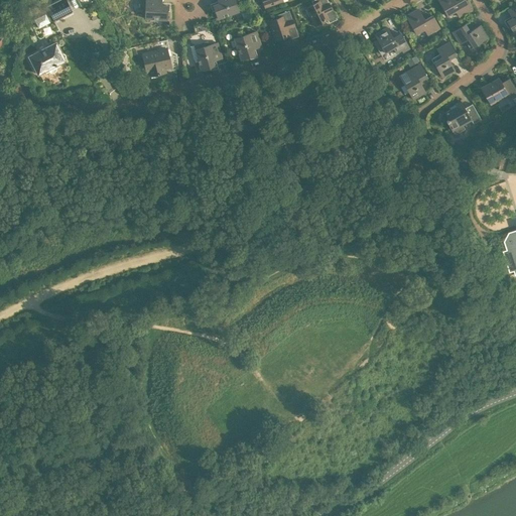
[(66,0),(57,0),(45,6),(51,18),(71,10),(66,0)]
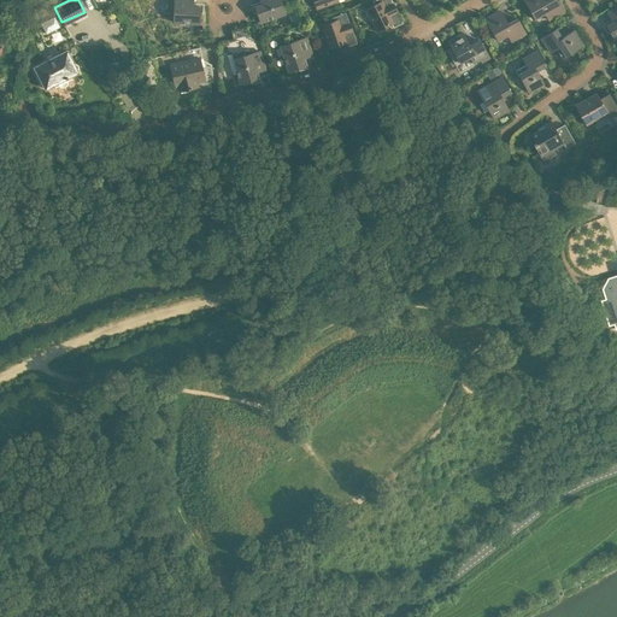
[(174,0),(172,22),(199,24),(200,6),(193,6),(193,0),(174,0)]
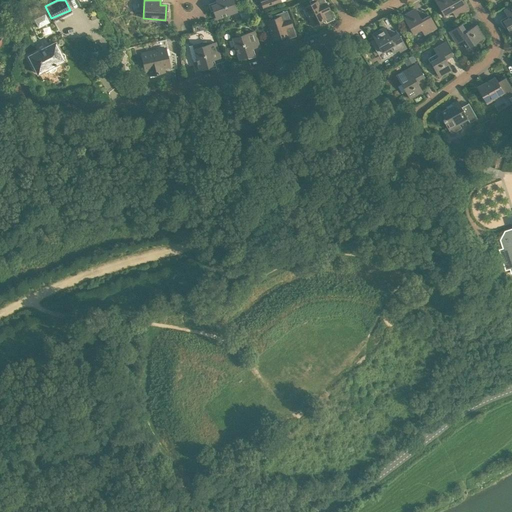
[(211,5),(216,19),(237,11),(232,0),(215,0),(217,3),(211,5)]
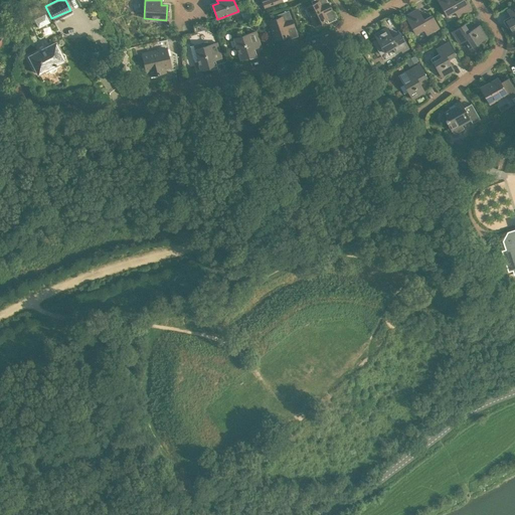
[(312,4),(305,8),(313,25),(326,19),(328,23),(336,19),(326,0),(312,0),(311,1),(312,4)]
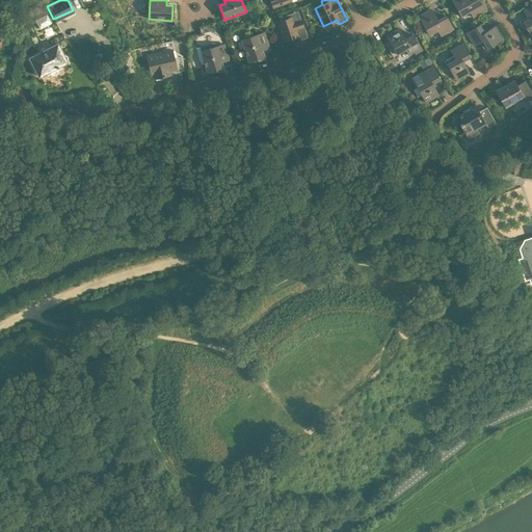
[(451,0),(461,17),(470,11),(473,18),(485,10),(479,0),(472,0),(470,2),(469,0),(451,0)]
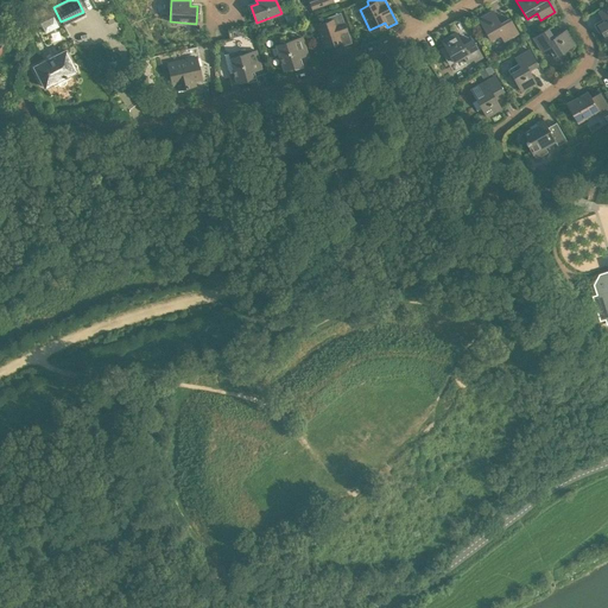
[(603,21),(597,25),(606,39),(607,38),(607,6),(599,12),(603,21)]
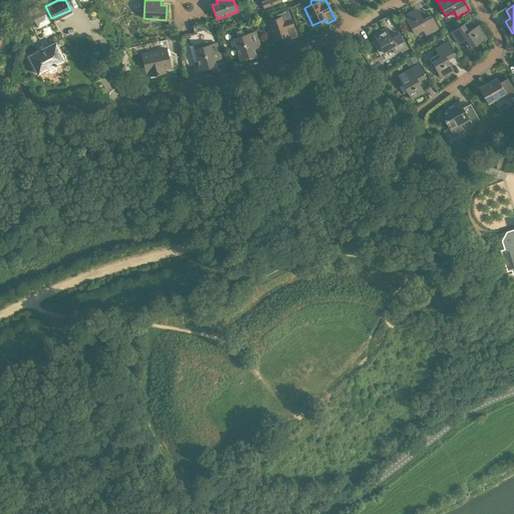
[(423,29),(426,35),(438,28),(431,15),(423,20),(417,9),(404,16),(415,34),(423,29)]
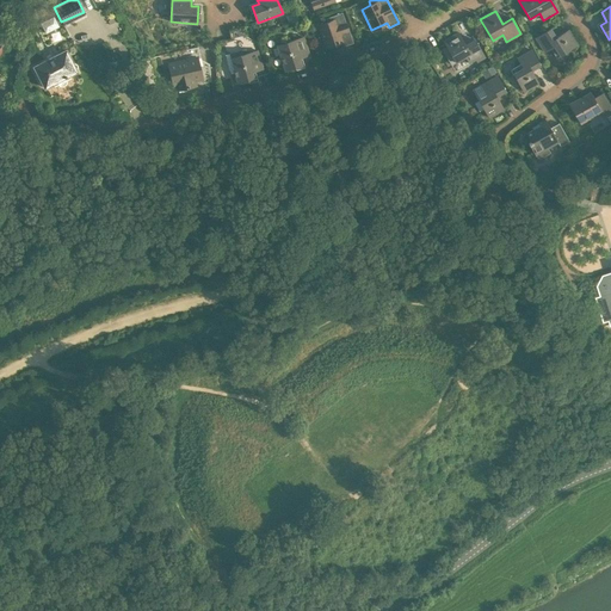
[(327,23),(318,25),(326,47),(341,42),(344,47),(353,43),(343,12),(326,18),(327,23)]
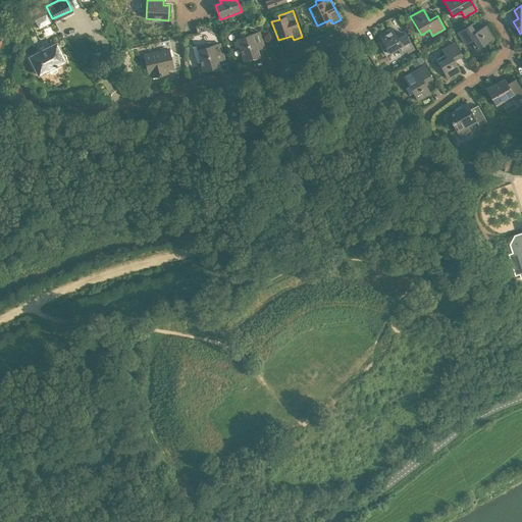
[(35,20),(39,30),(51,24),(46,15),(35,20)]
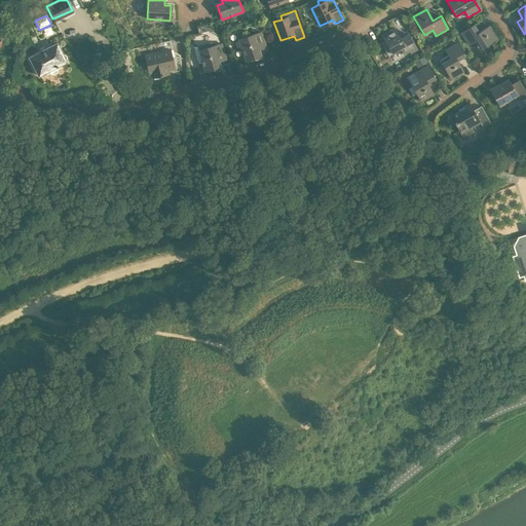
[(468,44),(474,41),(479,49),(497,38),(489,26),(479,33),(474,25),(461,33),(468,44)]
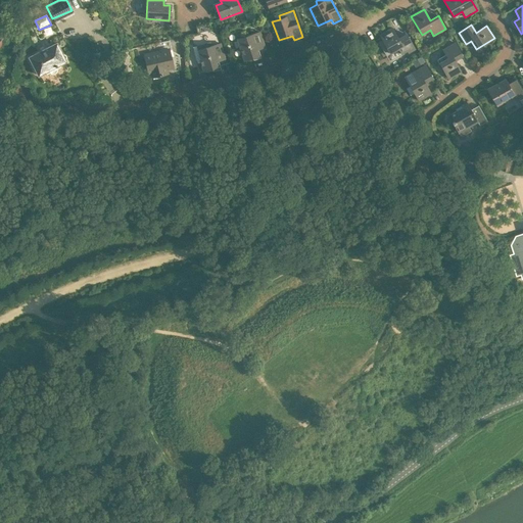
[(379,43),(386,55),(398,48),(401,54),(407,51),(409,53),(415,49),(406,34),(398,39),(392,28),(379,35),(382,41),(379,43)]
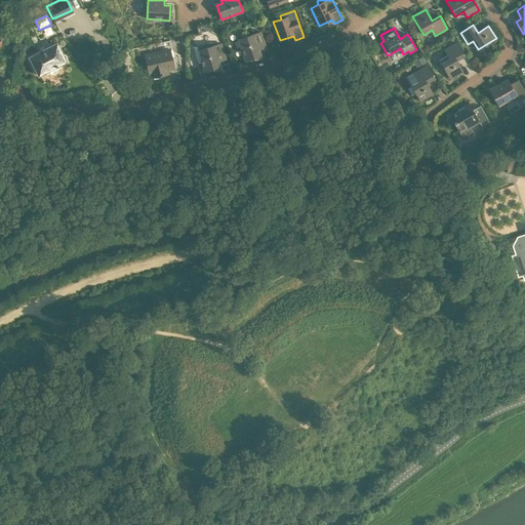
[(238,39),(245,61),(258,56),(256,50),(266,47),(260,32),(238,39)]
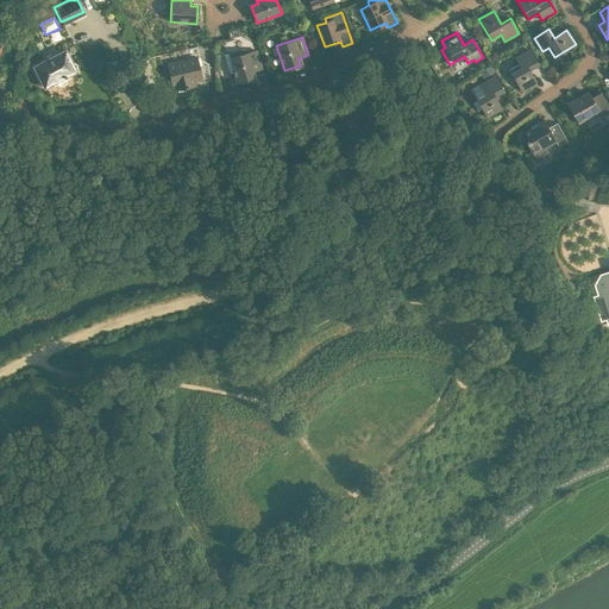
[(245,49),(228,54),(234,73),(230,74),(233,85),(253,79),(251,71),(262,68),(256,50),(246,54),(245,49)]
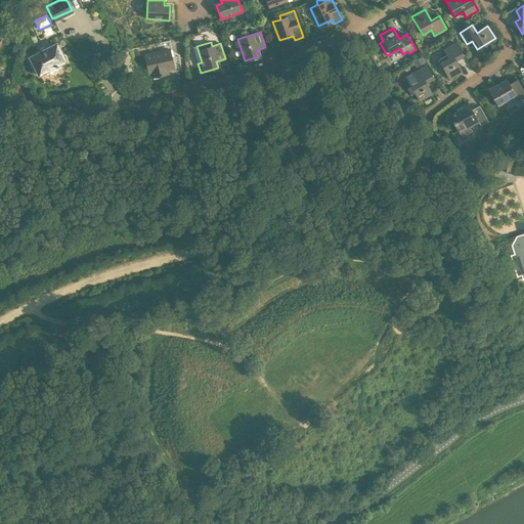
[(67,61),(64,58),(66,57),(66,55),(66,54),(64,53),(63,52),(62,52),(61,53),(56,43),(50,46),(49,46),(45,48),(46,48),(40,51),(35,53),(36,53),(29,57),(35,68),(34,69),(34,71),(35,73),(36,74),(37,74),(39,76),(45,73),(46,75),(49,73),(50,74),(51,74),(52,74),(53,74),(54,74),(55,74),(56,73),(56,72),(57,71),(57,70),(57,69),(60,68),(59,66),(67,61)]
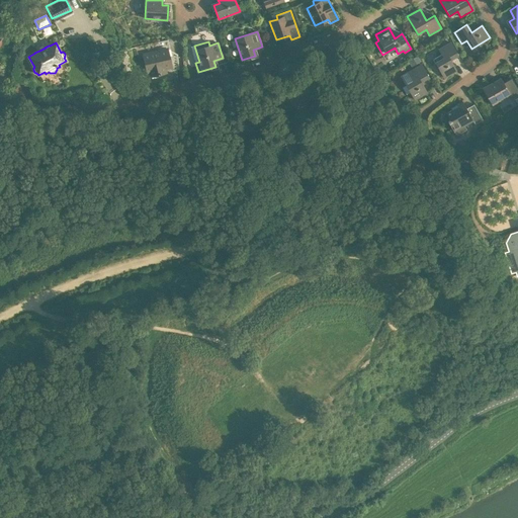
[(441,55),(433,60),(444,78),(456,71),(450,60),(457,55),(450,42),(438,50),(441,55)]
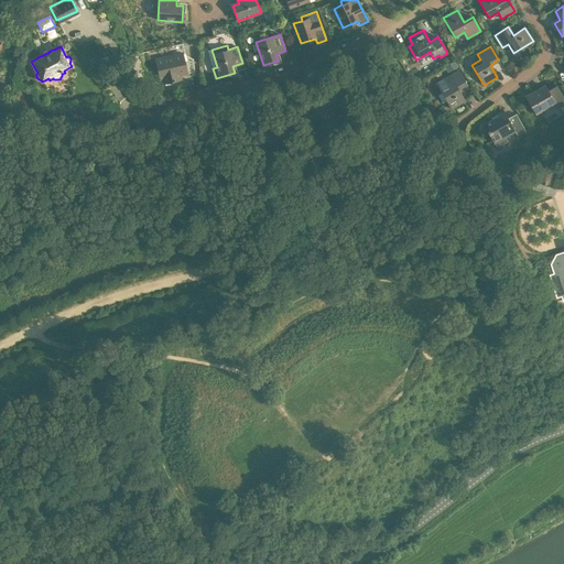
[(155,60),(158,71),(161,71),(164,84),(181,79),(179,74),(186,73),(187,75),(195,73),(194,58),(184,62),(182,53),(155,60)]
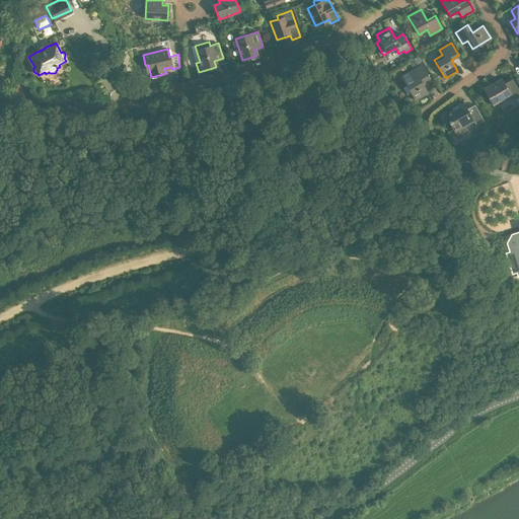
[(418,55),(415,50),(406,55),(410,60),(418,55)]
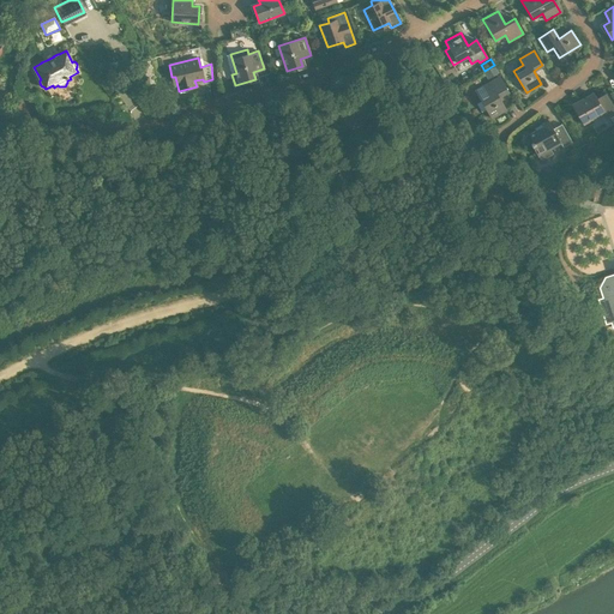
[(485,72),(488,79),(498,73),(494,66),(485,72)]
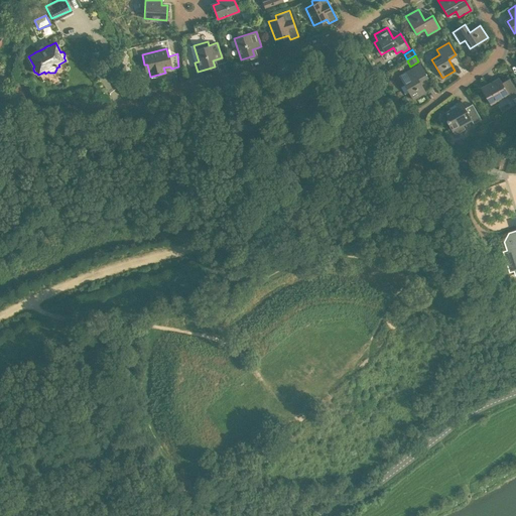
[(410,77),(402,82),(405,86),(401,88),(405,94),(408,92),(413,100),(425,92),(419,82),(426,77),(419,65),(407,72),(410,77)]
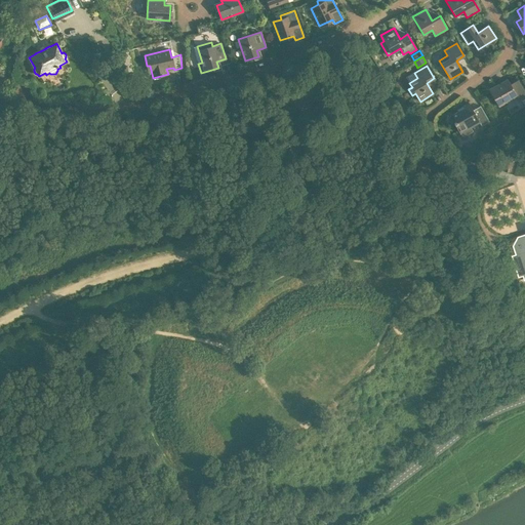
[(524,91),(518,80),(510,84),(507,80),(489,89),(499,106),(516,95),(519,101),(521,102),(524,98),(524,91)]
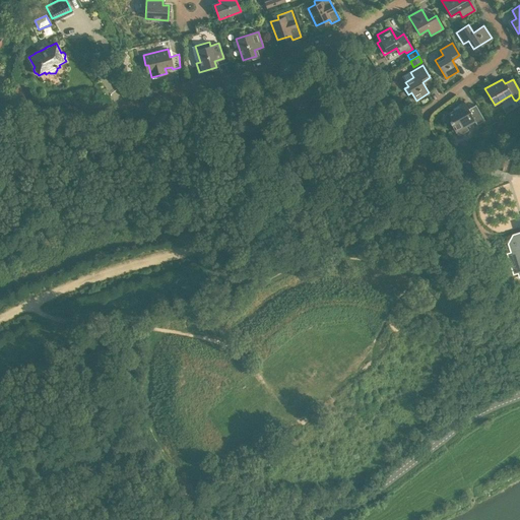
[(452,121),(450,122),(455,132),(459,136),(469,130),(466,125),(475,120),(477,125),(484,121),(476,106),(469,110),(464,102),(452,109),(453,111),(448,114),(452,121)]
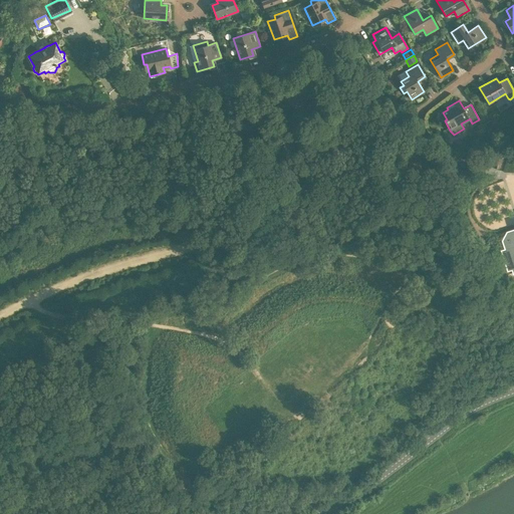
[(513,229),(507,231),(502,241),(505,249),(501,250),(508,272),(512,270),(513,273),(513,272),(513,229)]
